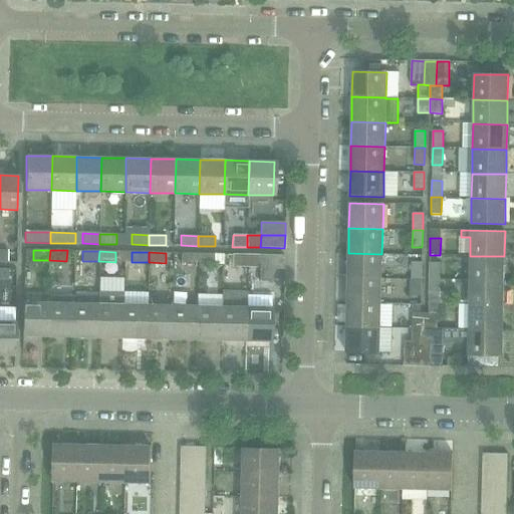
[(198,253),(181,253),(181,263),(197,263),(198,253)]
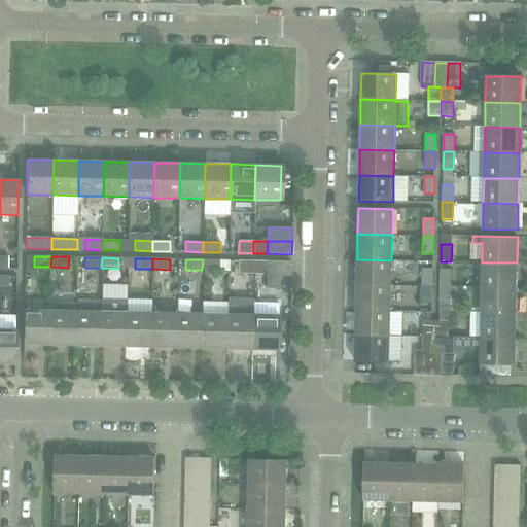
[(220,260),(203,259),(202,270),(220,271),(220,260)]
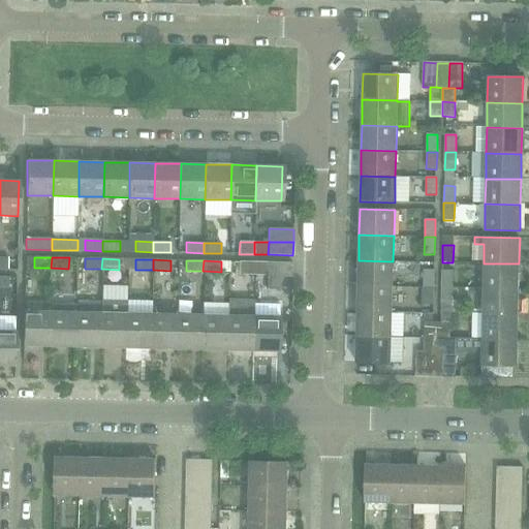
[(393,261),(359,260),(358,285),(393,286),(393,261)]
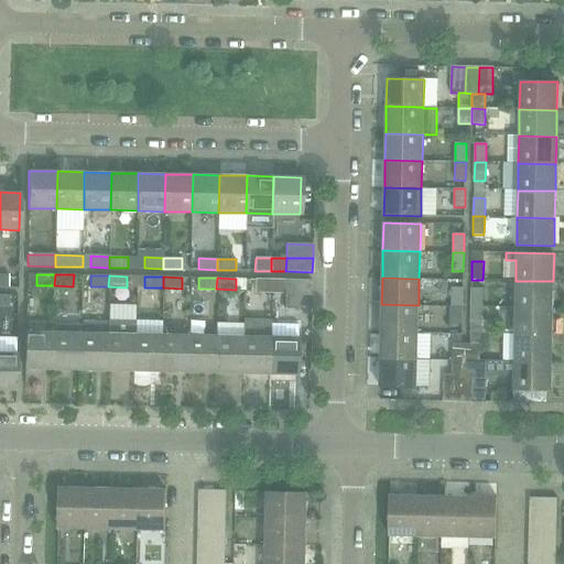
[(255,292),(270,293),(270,280),(255,279),(255,292)]
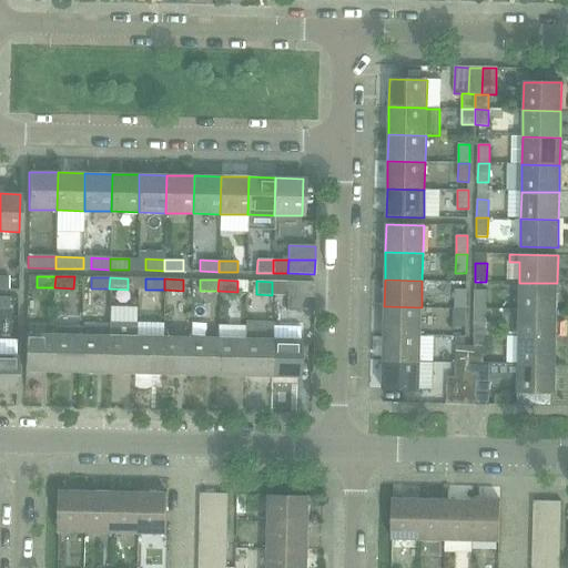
[(287,282),(272,282),(272,295),(287,295),(287,282)]
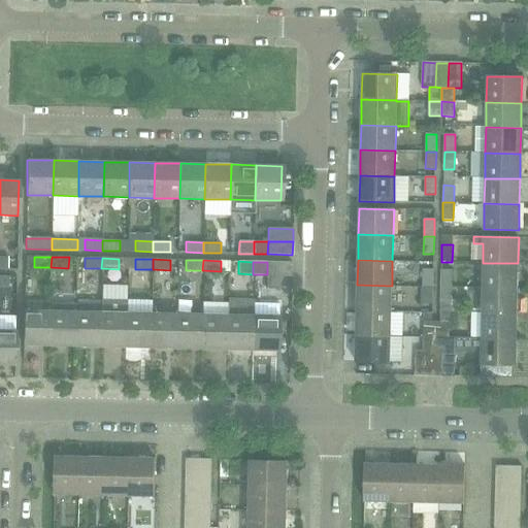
[(292,262),(267,262),(267,274),(267,275),(292,275),(292,262)]
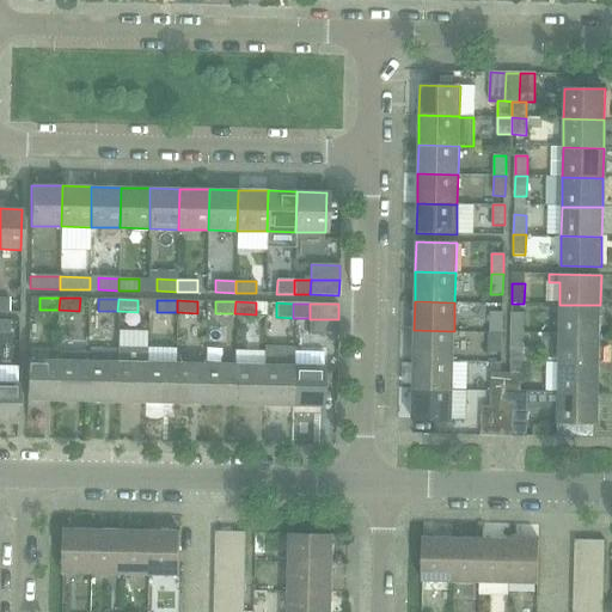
[(600,305),(560,305),(560,334),(600,335),(600,305)]
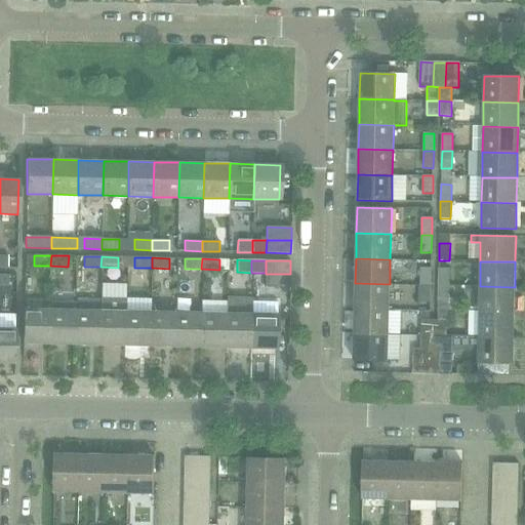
[(420,268),(419,285),(430,285),(431,268),(420,268)]
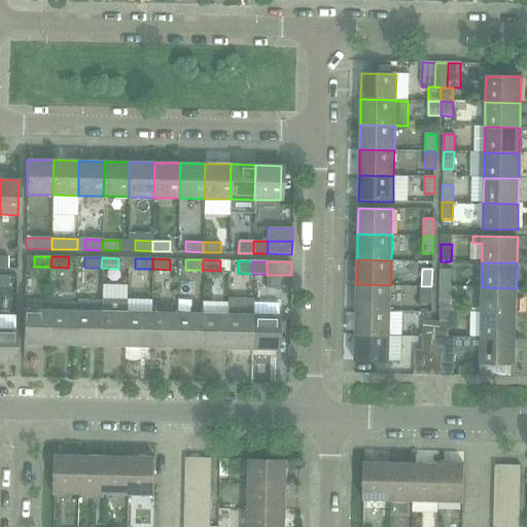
[(441,269),(440,286),(451,286),(452,270),(441,269)]
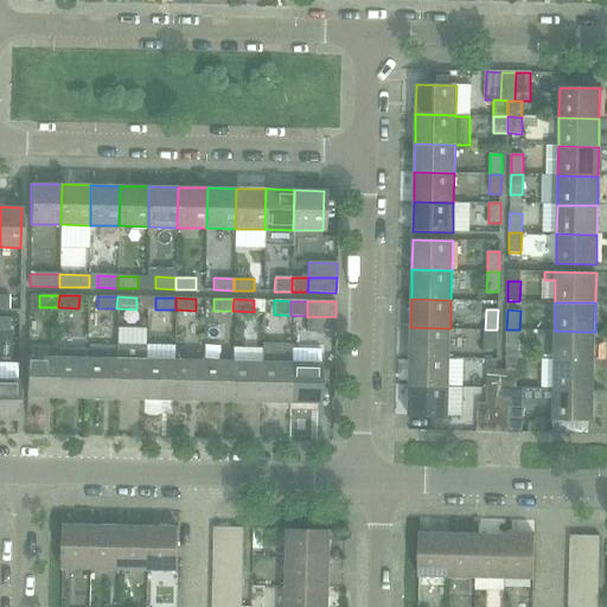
[(336,317),(307,317),(307,331),(334,332),(336,317)]
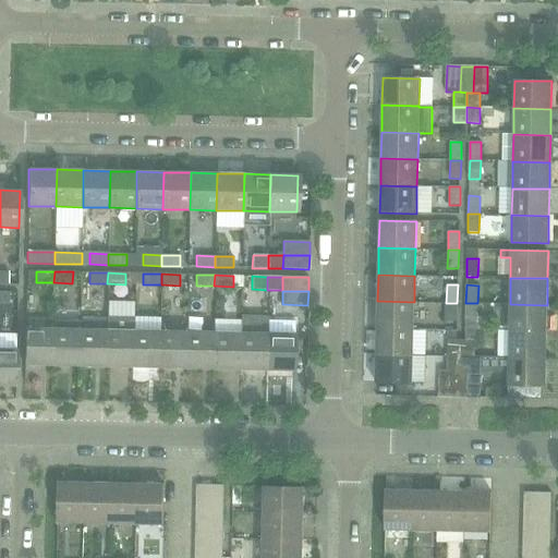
[(98,293),(98,305),(121,306),(121,294),(98,293)]
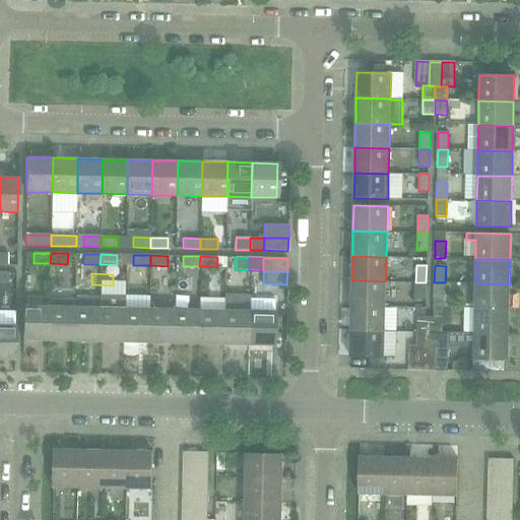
[(386,281),(351,280),(350,306),(385,307),(386,281)]
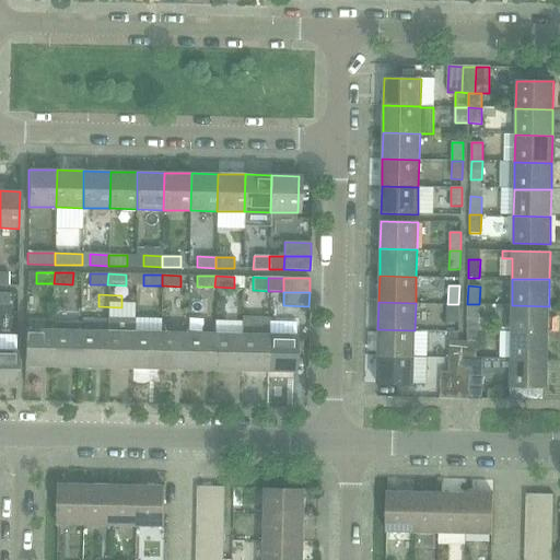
[(458,304),(447,304),(447,323),(458,323),(458,304)]
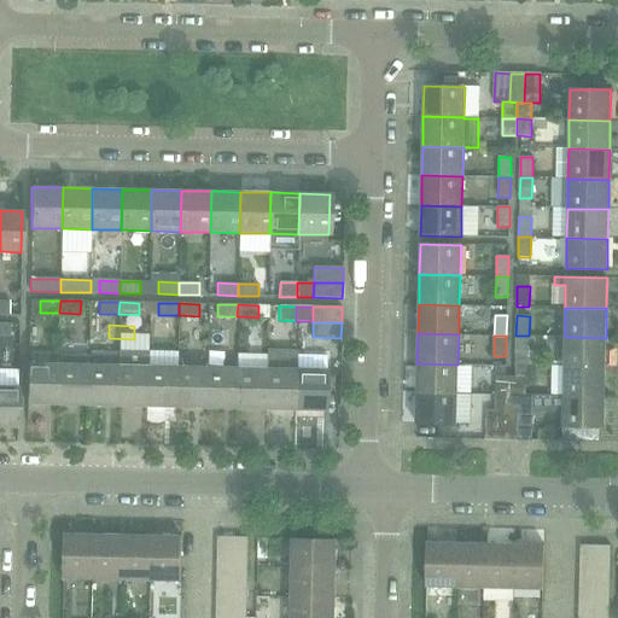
[(529,336),(516,336),(516,366),(537,366),(540,366),(540,350),(529,350),(529,336)]
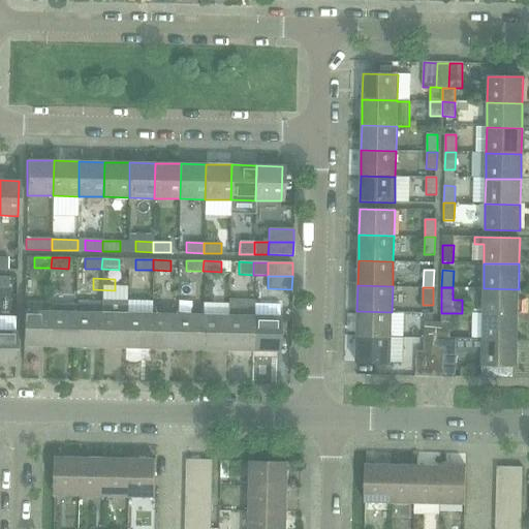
[(519,289),(484,288),(483,314),(518,314),(519,289)]
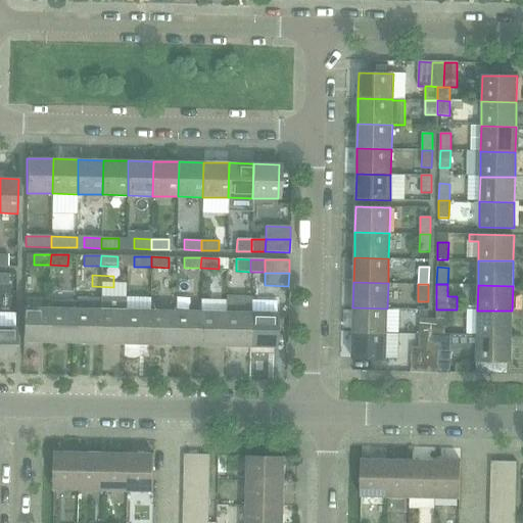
[(99,296),(99,308),(98,343),(124,344),(125,310),(125,297),(99,296)]
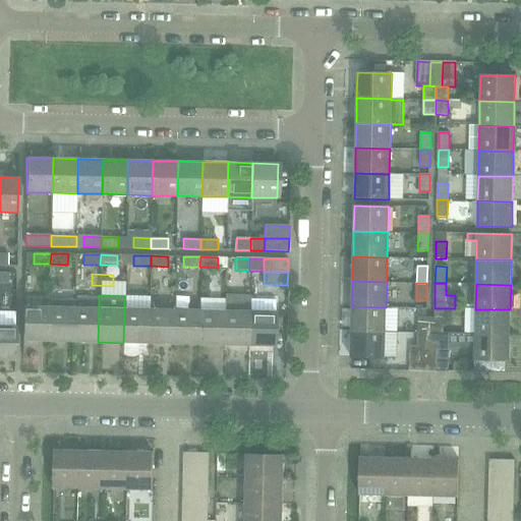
[(49,299),(49,306),(48,341),(73,342),(74,307),(74,300),(49,299)]
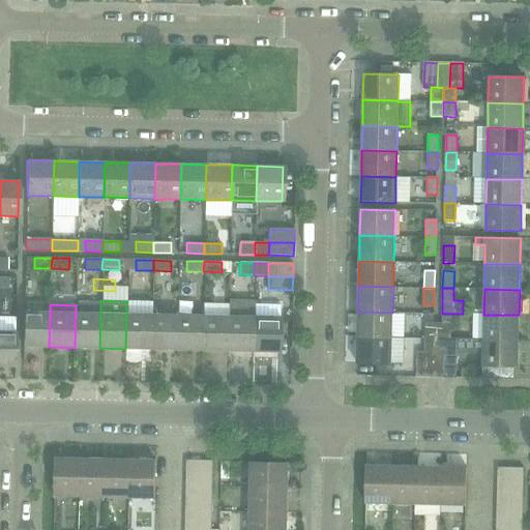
[(23,347),(49,347),(50,312),(24,312),(23,347)]
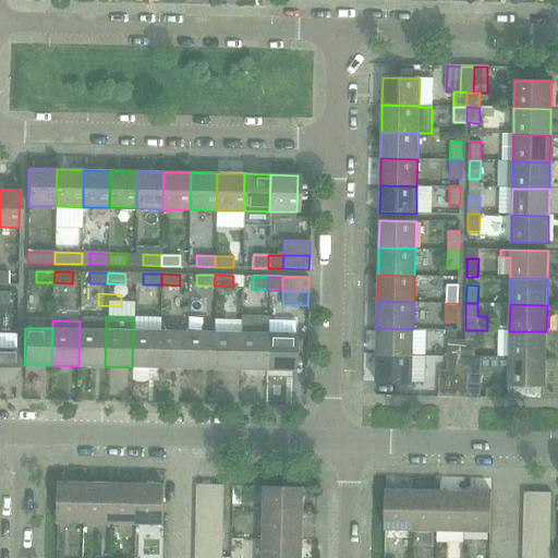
[(413,329),(376,328),(376,354),(413,355),(413,329)]
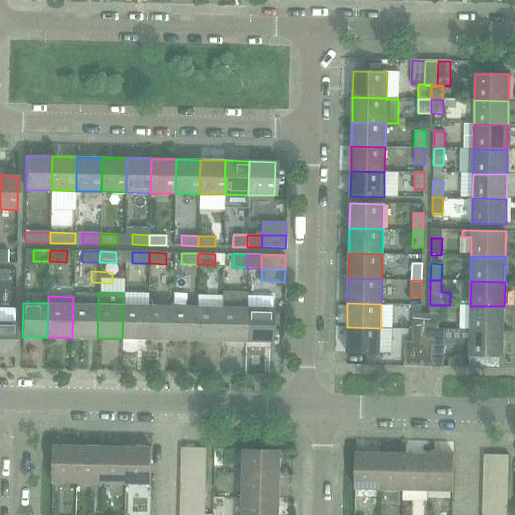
[(98,304),(73,304),(72,338),(97,338),(98,304)]
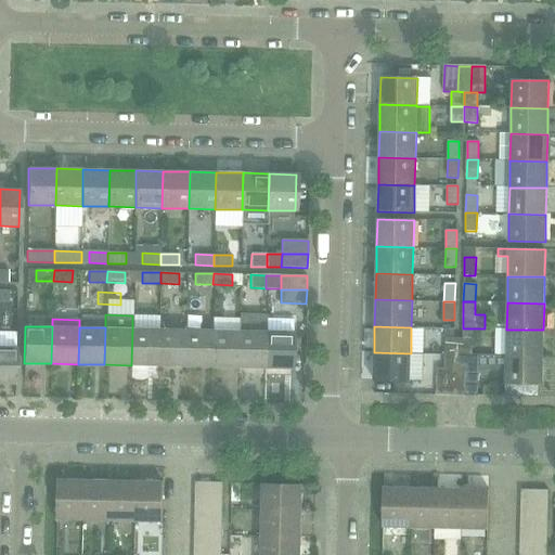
[(158,330),(132,328),(131,365),(157,366),(158,330)]
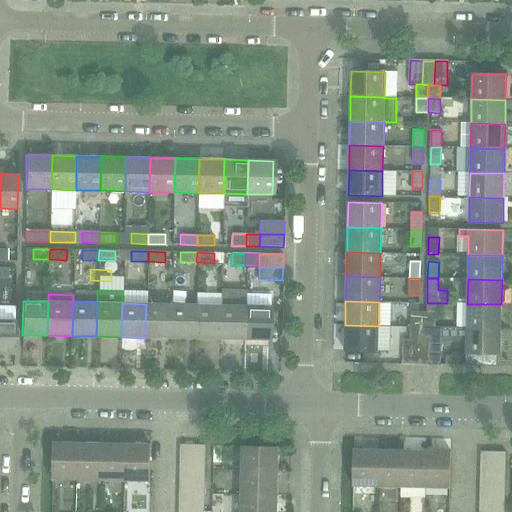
[(445,303),(427,303),(427,312),(435,312),(435,313),(444,313),(445,303)]
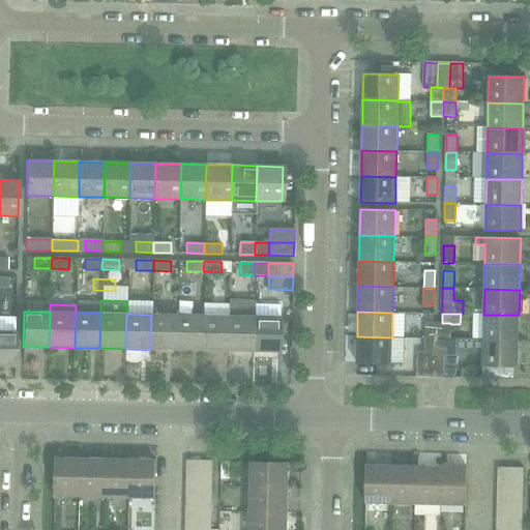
[(177,315),(151,315),(150,350),(176,350),(177,315)]
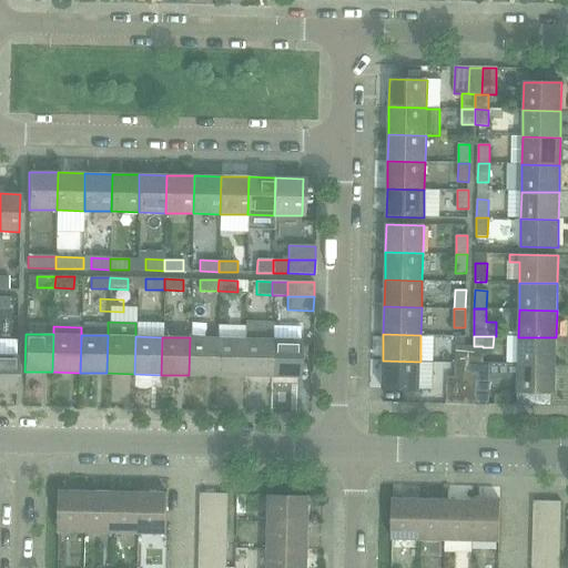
[(216,338),(190,337),(189,375),(216,376),(216,338)]
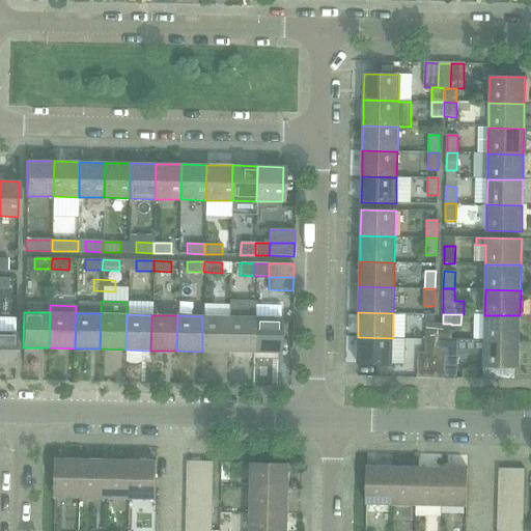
[(520,315),(484,315),(484,340),(520,341),(520,315)]
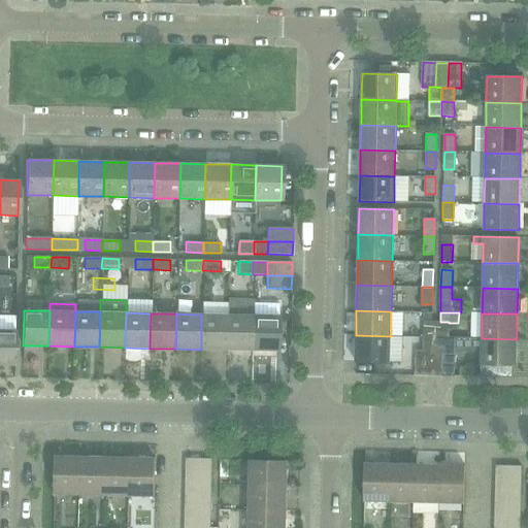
[(227,315),(201,315),(201,350),(226,350),(227,315)]
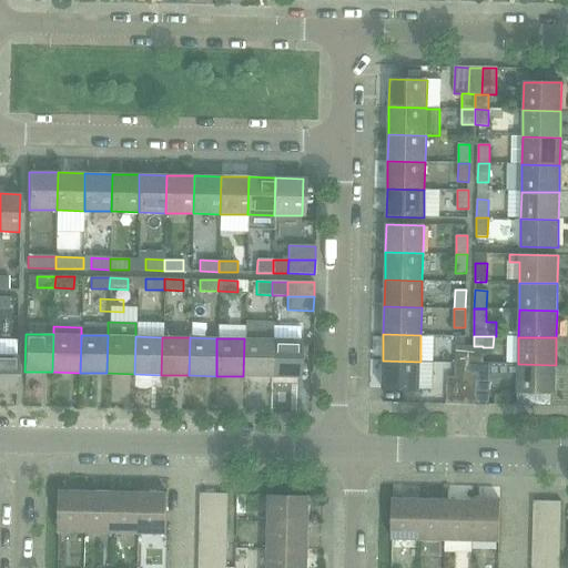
[(272,340),(244,338),(243,376),(271,377),(272,340)]
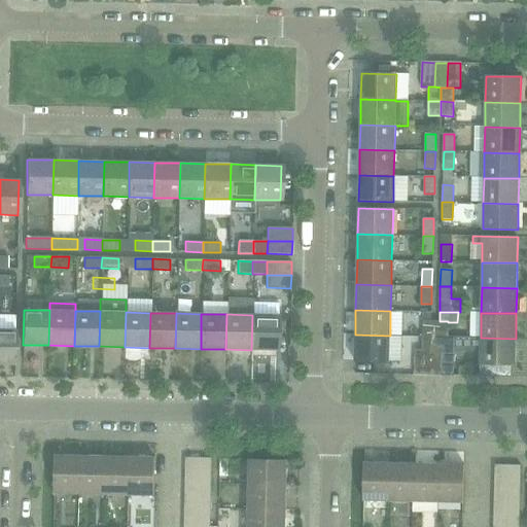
[(278,315),(252,315),(251,350),(277,350),(278,315)]
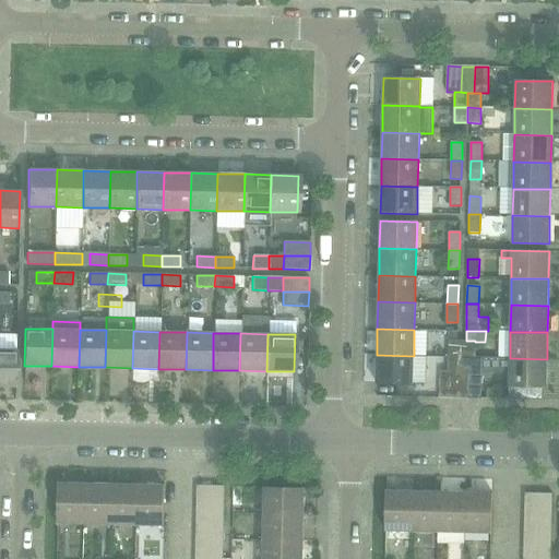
[(449,341),(448,356),(461,357),(462,341),(449,341)]
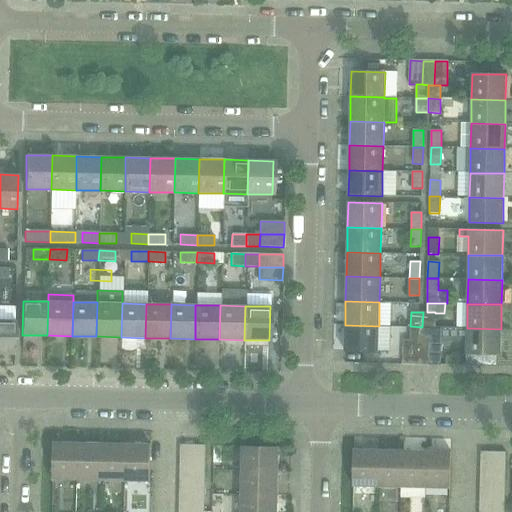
[(427,312),(423,312),(422,327),(434,327),(435,313),(435,312),(427,312)]
